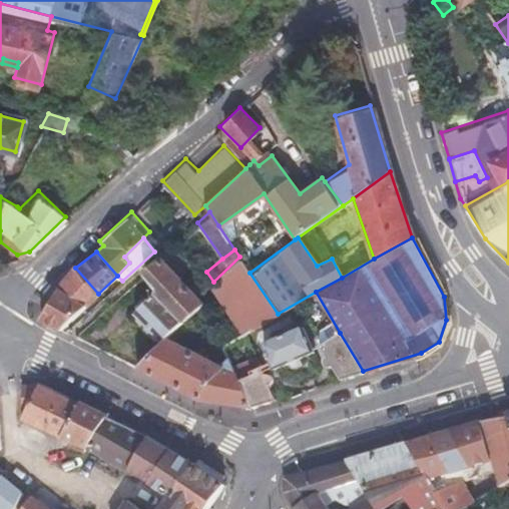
[(213,282),(212,283),(247,332),(251,329),(278,314),(249,273),(239,257),(213,282)]
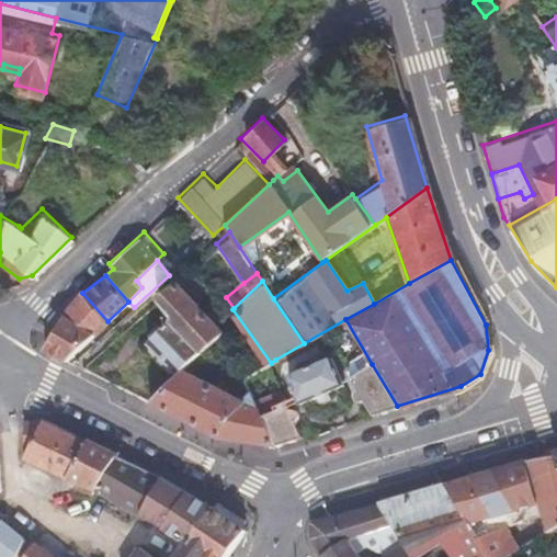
[(173,282),(155,299),(170,317),(200,351),(220,331),(213,322),(173,282)]
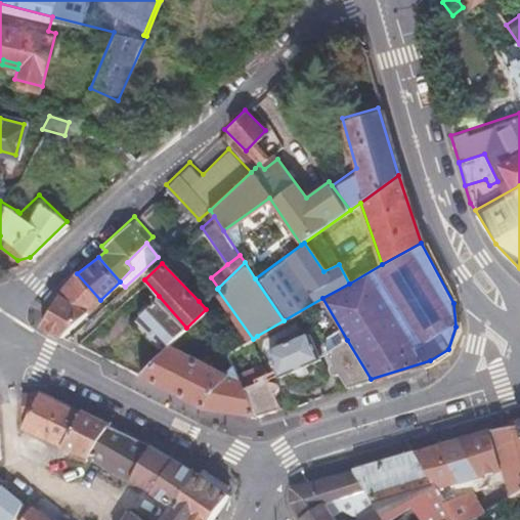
[(60,336),(100,300),(77,273),(75,271),(57,293),(38,325),(60,336)]
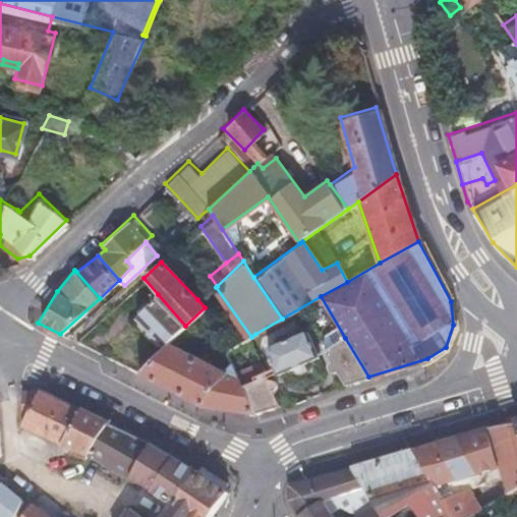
[(125,307),(133,317),(151,301),(141,292),(125,307)]
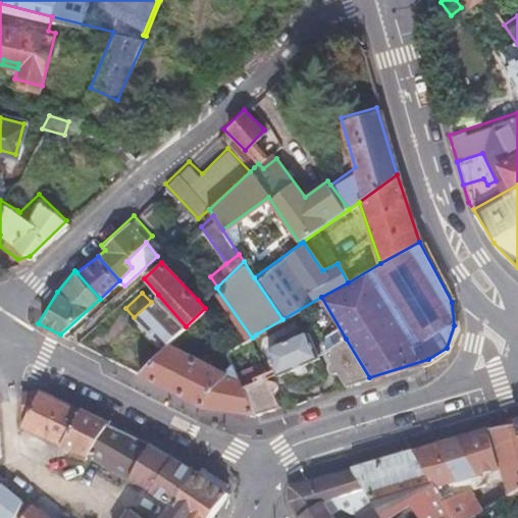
[(134,317),(161,349),(168,343),(186,326),(158,295),(151,302),(134,317)]
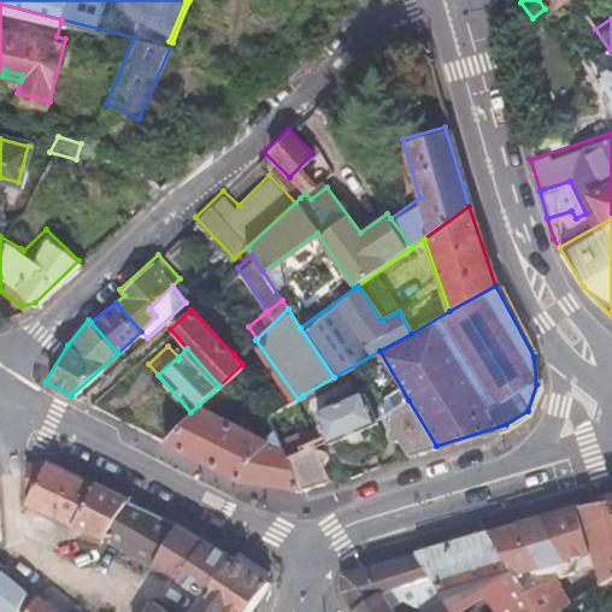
[(362,394),(315,413),(327,443),(374,424),(362,394)]
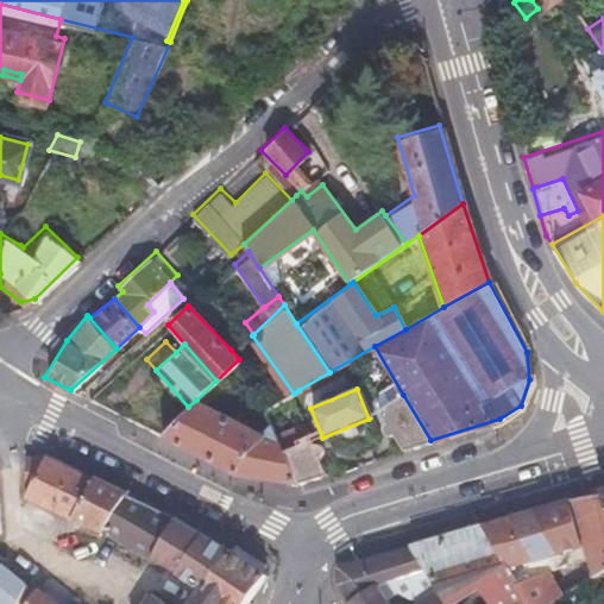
[(266,409),(272,423),(304,403),(299,390),(294,394),(266,409)]
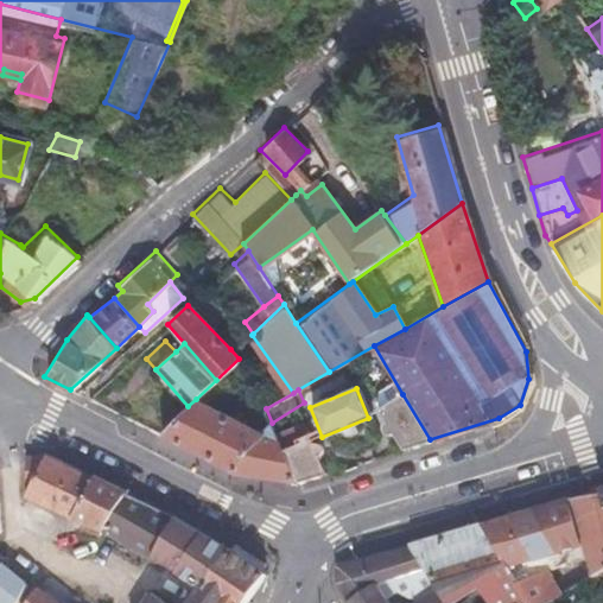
[(406,439),(411,446),(430,439),(402,394),(381,408),(387,420),(386,424),(386,426),(387,429),(388,431),(392,432),(394,432),(400,442),(406,439)]
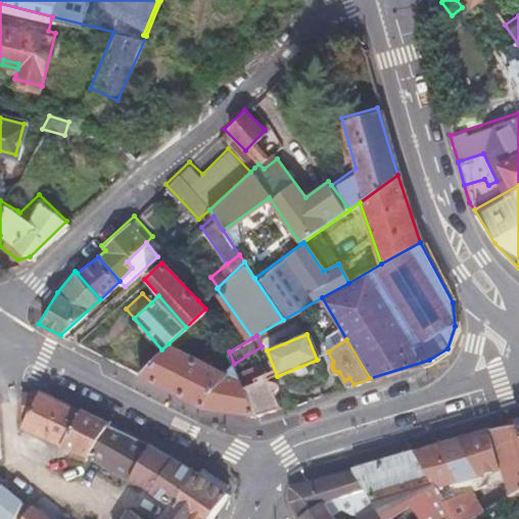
[(161,349),(135,374),(199,407),(255,415),(244,387),(234,364),(223,371),(169,343),(161,349)]
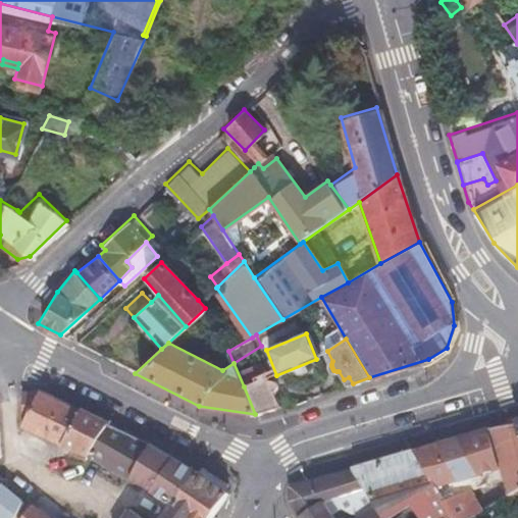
[(244,386),(255,414),(274,408),(274,402),(280,400),(275,391),(279,389),(275,379),(270,381),(266,372),(256,377),(256,380),(244,386)]
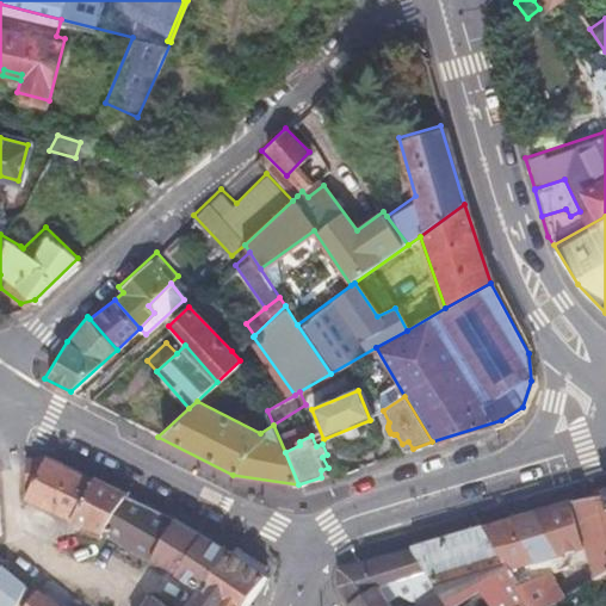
[(69,518),(93,475),(43,455),(20,481),(28,484),(20,496),(69,518)]
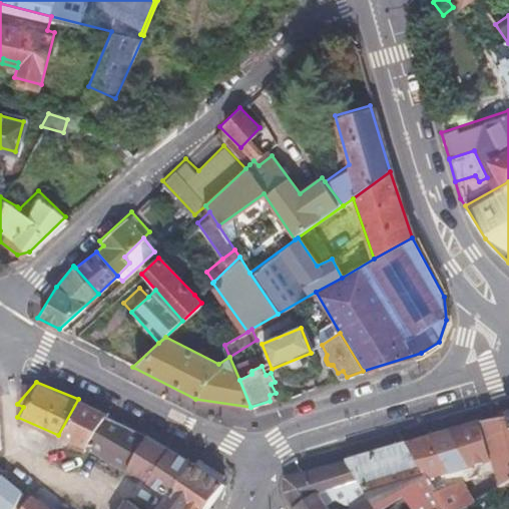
[(82,445),(104,411),(78,399),(58,435),(70,440),(69,444),(79,449),(82,445)]
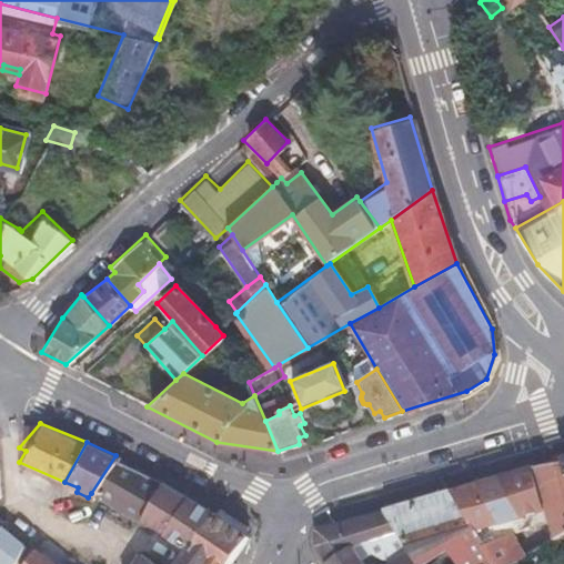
[(530,464),(529,464),(541,506),(551,537),(563,530),(563,453),(557,455),(561,461),(530,464)]
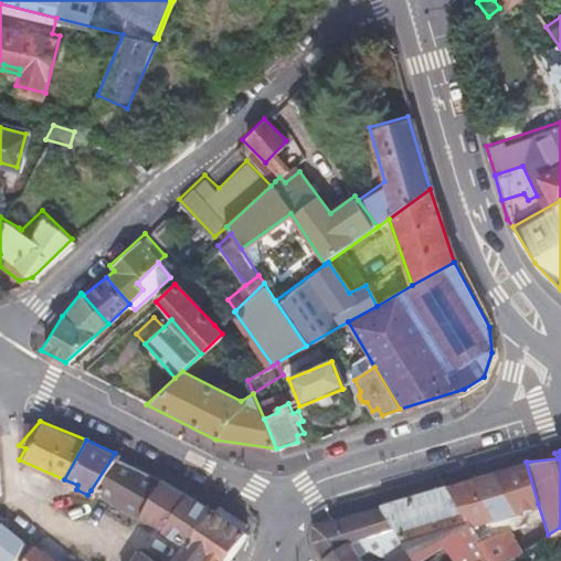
[(136,516),(158,479),(115,453),(91,490),(136,516)]
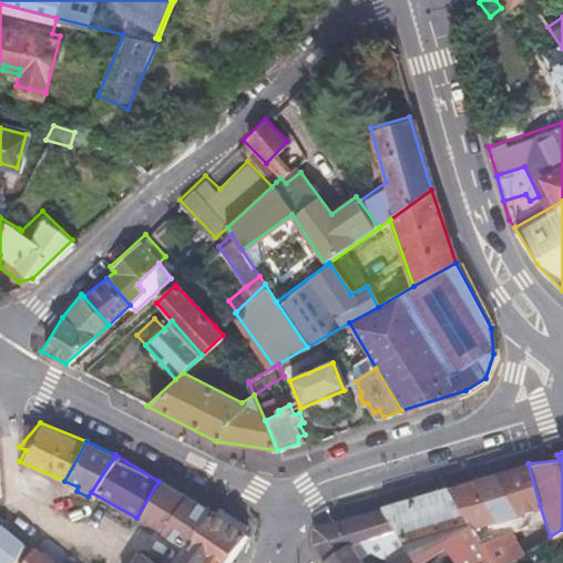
[(447,487),(459,509),(485,555),(490,562),(495,562),(520,551),(501,518),(540,505),(528,463),(447,487)]
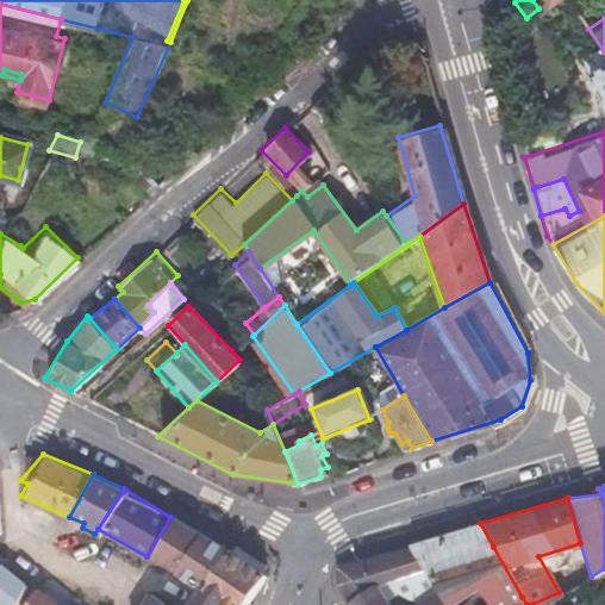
[(170,569),(197,534),(170,517),(147,556),(170,569)]
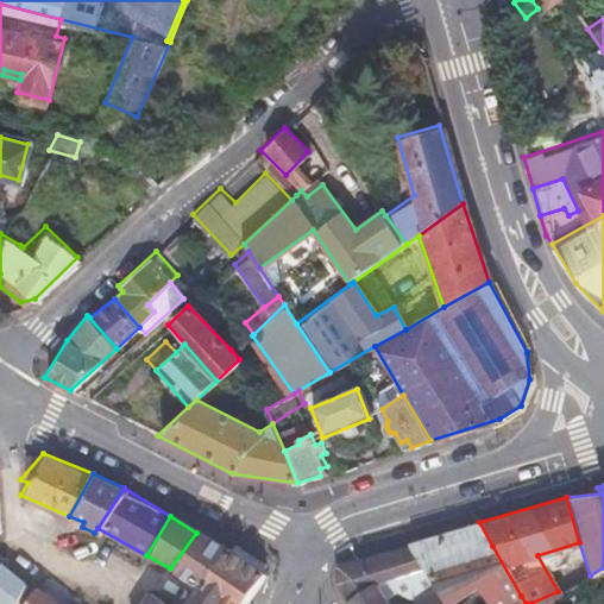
[(452,558),(492,546),(479,522),(436,535),(452,558)]
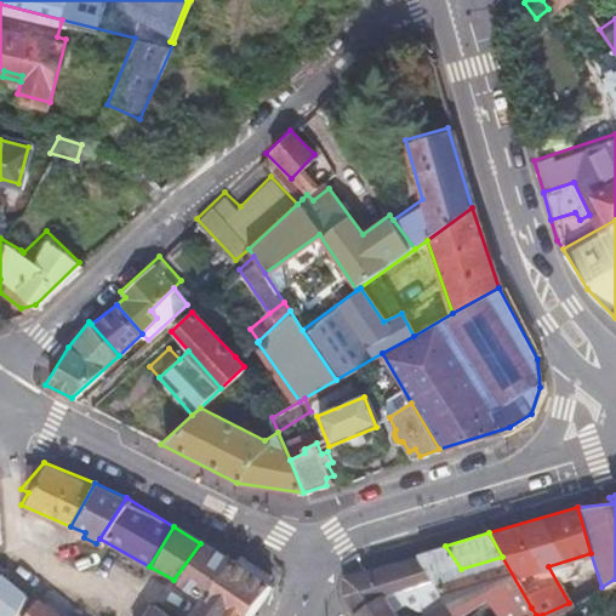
[(199,598),(228,560),(200,543),(174,580),(199,598)]
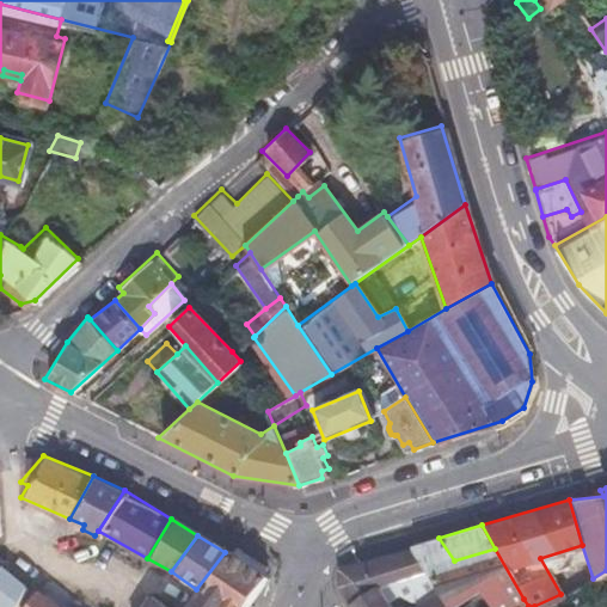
[(509,606),(523,599),(495,549),(454,560),(439,538),(410,546),(425,570),(436,590),(447,606),(509,606)]
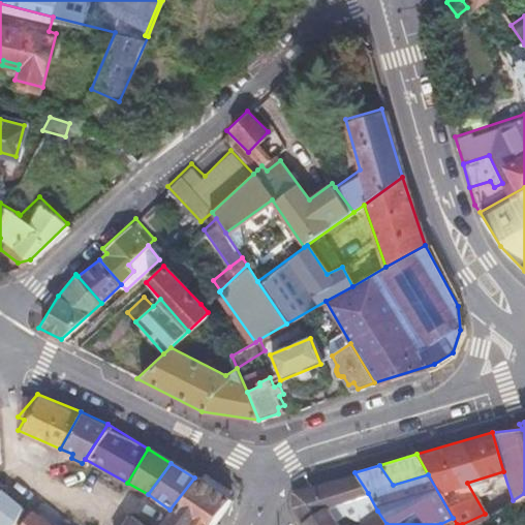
[(368,493),(354,472),(288,492),(286,510),(298,524),(333,524),(331,522),(340,516),(333,504),(368,493)]
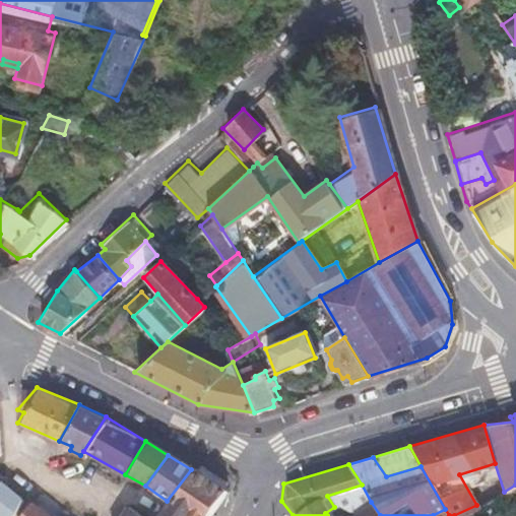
[(205,515),(223,490),(191,469),(167,501),(154,515),(205,515)]
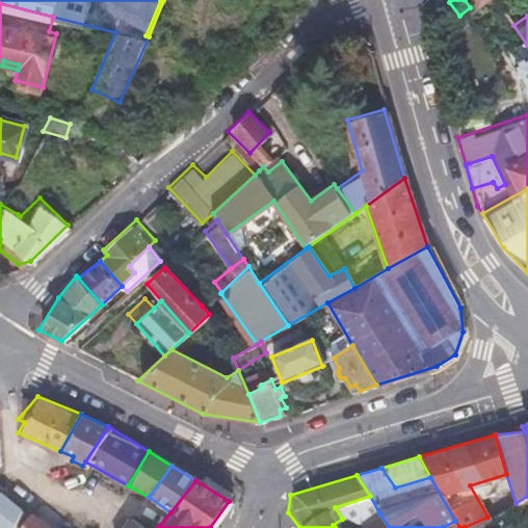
[(0,527),(9,527),(19,503),(0,491),(0,527)]
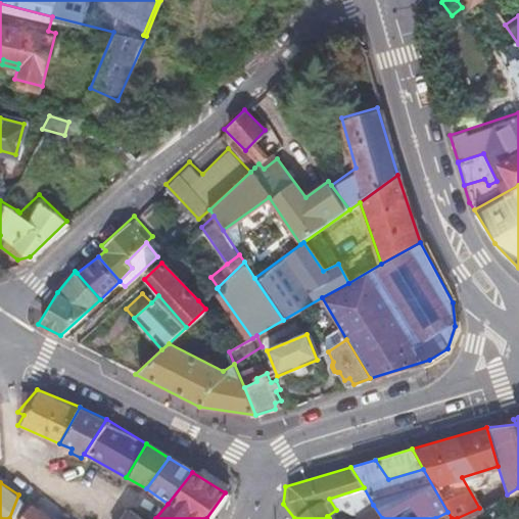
[(49,518),(31,503),(17,518),(49,518)]
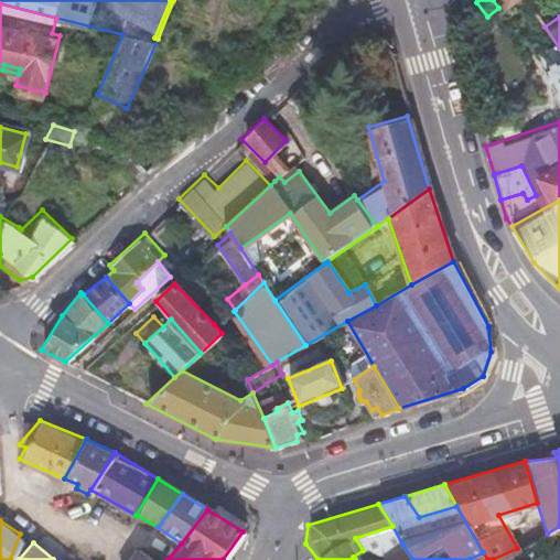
[(412,559),(402,545),(378,559),(412,559)]
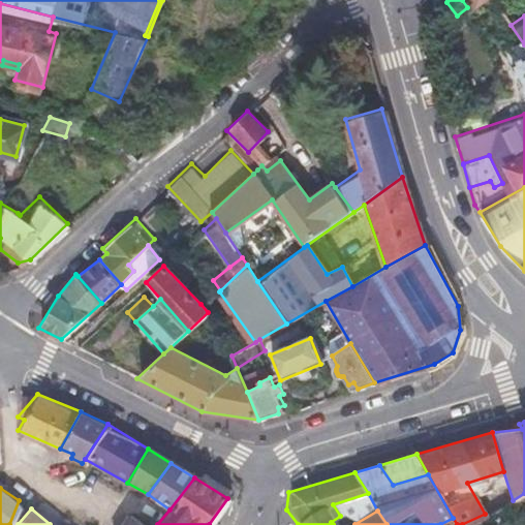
[(143,524),(127,514),(120,524),(143,524)]
